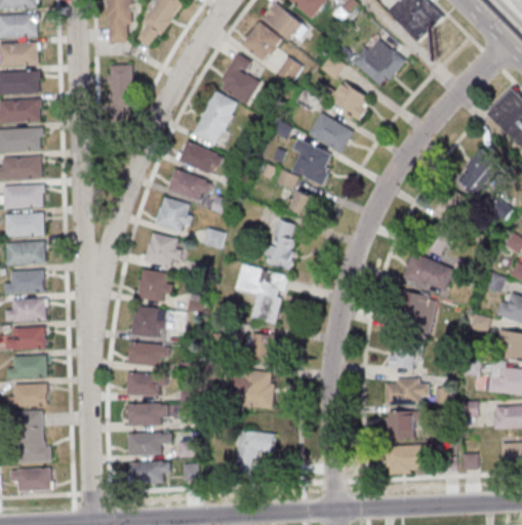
[(0,7),(37,8),(37,0),(0,0),(0,7)]
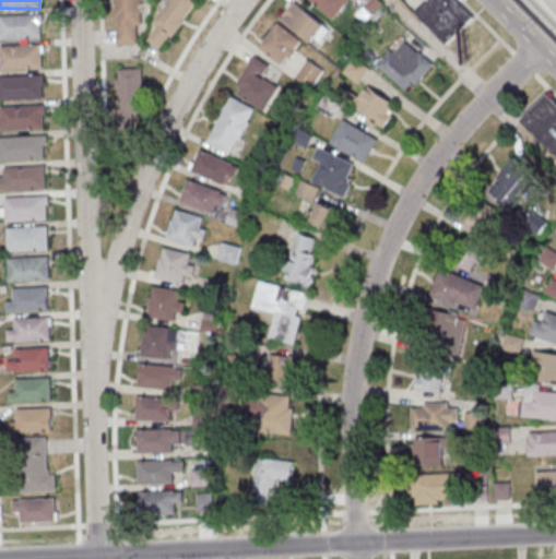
[(113,0),(114,45),(139,45),(138,0),(113,0)]
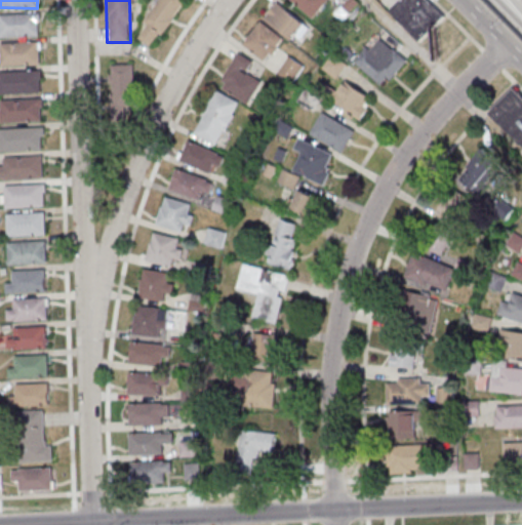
[(182,0),(157,0),(134,37),(152,48),(182,0)]
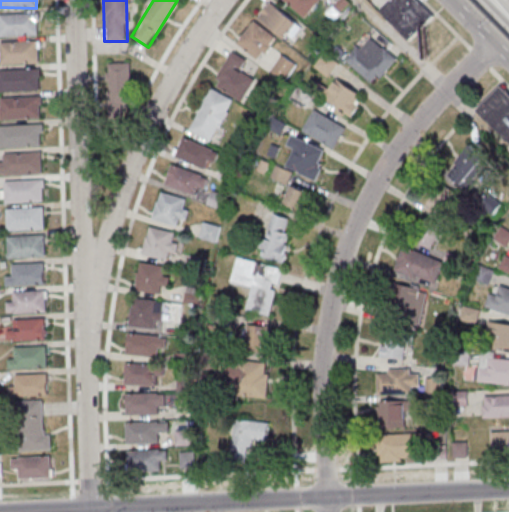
[(281,0),(303,18),(318,0),(281,0)]
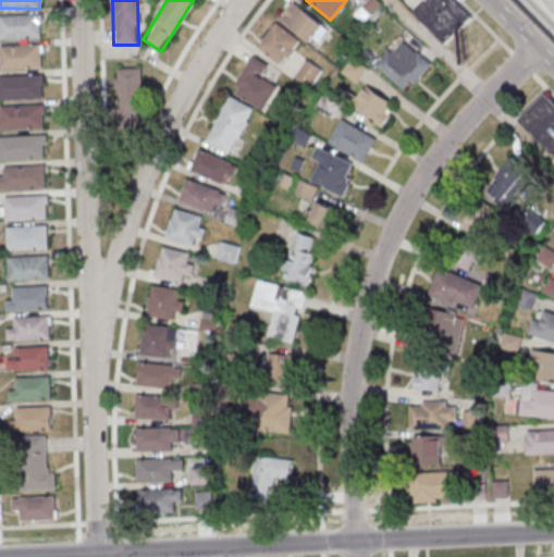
[(470,17),(453,0),(416,0),(419,3),(410,12),(443,46),(470,17)]
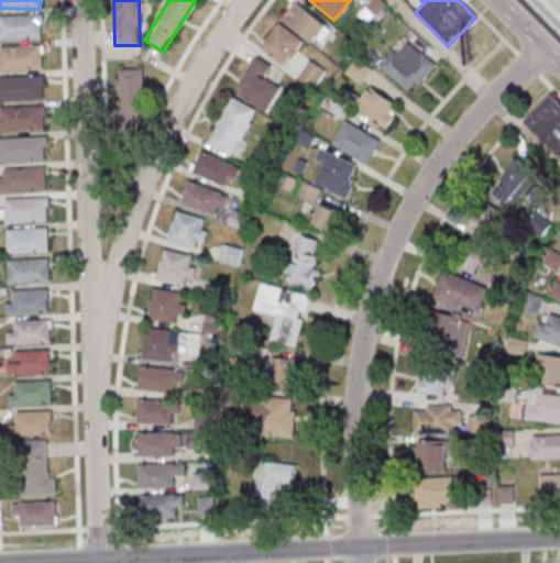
[(316,46),(329,30),(295,1),(281,18),(316,46)]
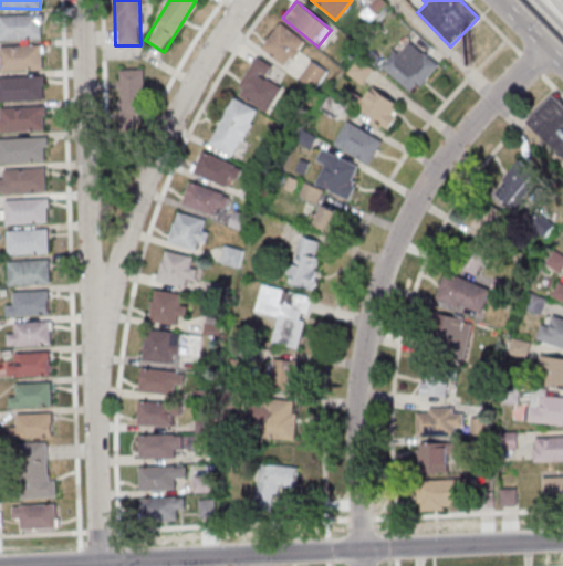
[(0,39),(40,39),(40,16),(0,16),(0,39)]
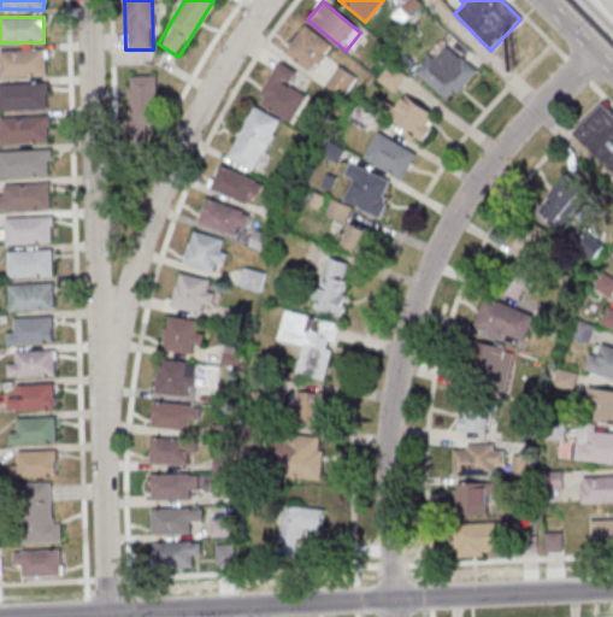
[(331,45),(302,25),(283,54),(312,74),(331,45)]
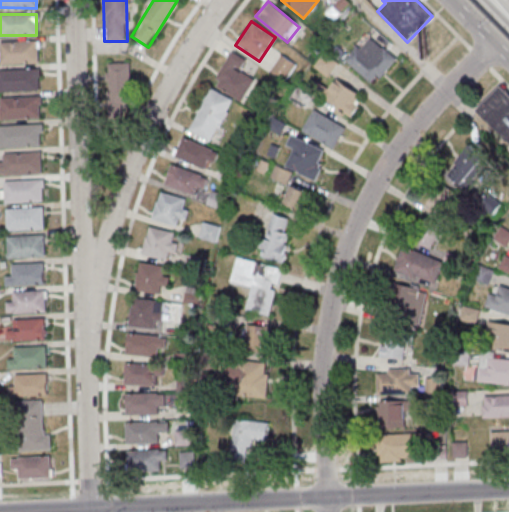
[(395,56),(365,34),(344,63),(374,85),(395,56)]
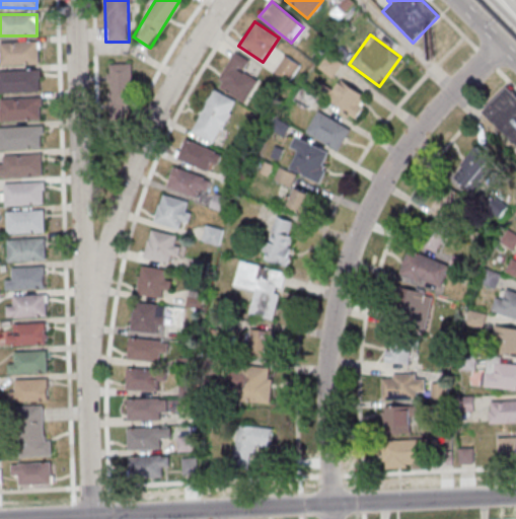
[(0,64),(38,64),(38,42),(0,42),(0,64)]
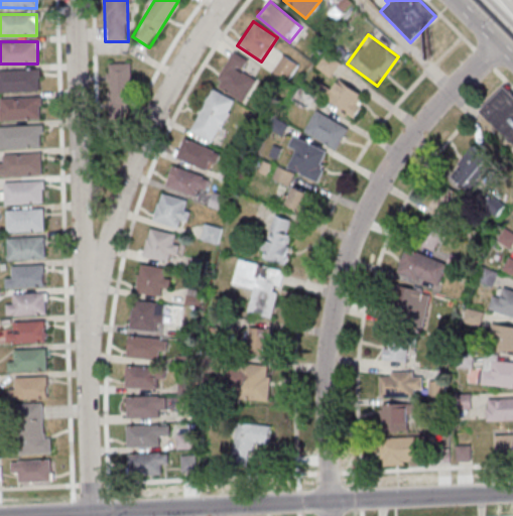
[(213,86),(243,103),(256,81),(242,73),(248,62),(232,53),(213,86)]
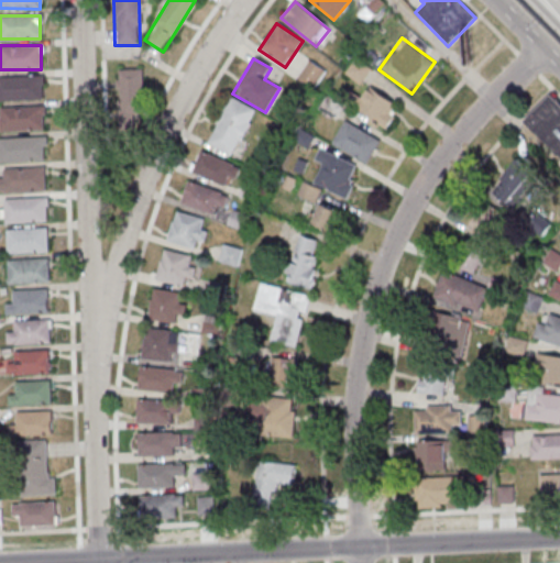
[(344,73),(359,83),(368,69),(353,61),(344,73)]
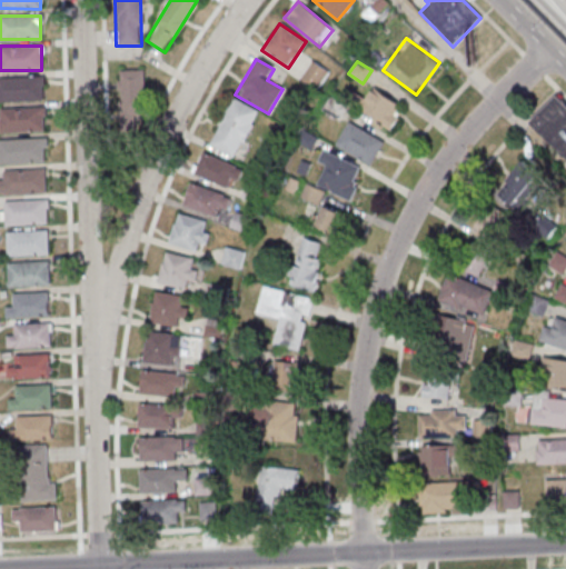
[(300,79),(314,89),(326,73),(313,63),(300,79)]
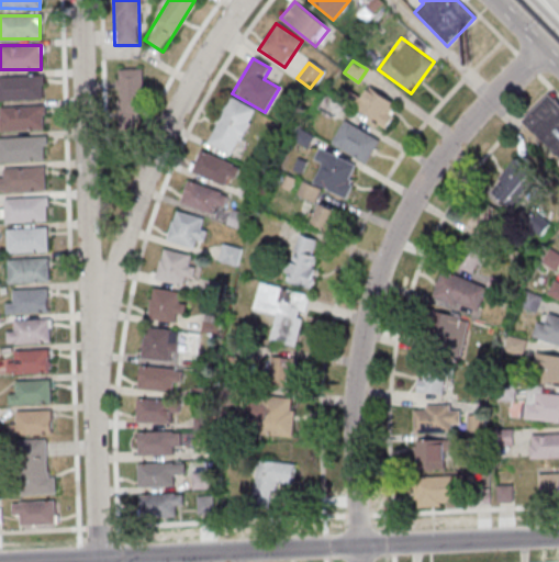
[(116,127),(131,127),(131,115),(144,115),(143,69),(115,70),(116,127)]
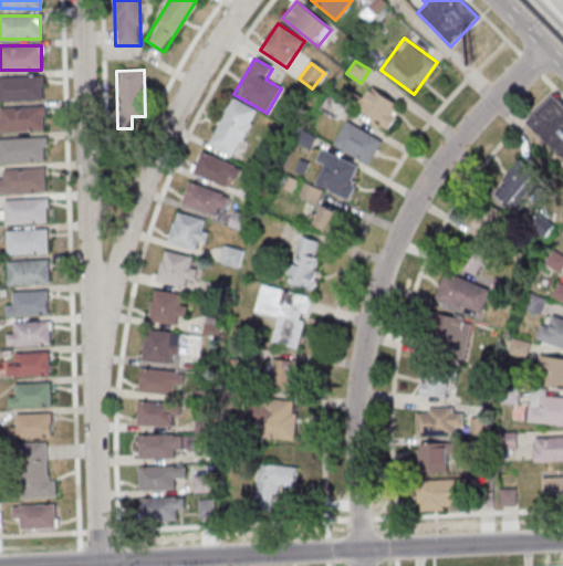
[(0,100),(42,100),(42,76),(0,76),(0,100)]
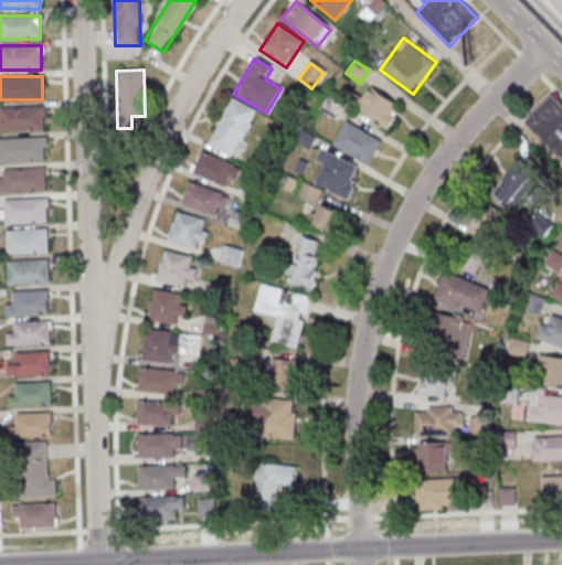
[(385,128),(400,107),(370,86),(356,106),(385,128)]
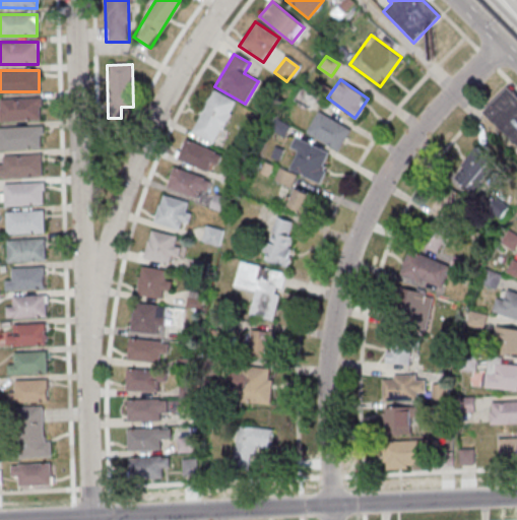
[(516,96),(508,87),(482,113),(516,148),(516,96)]
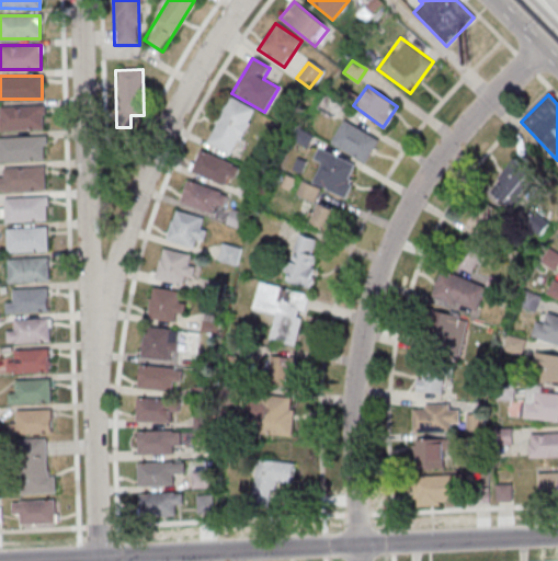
[(252,109),(226,96),(206,146),(232,157),(252,109)]
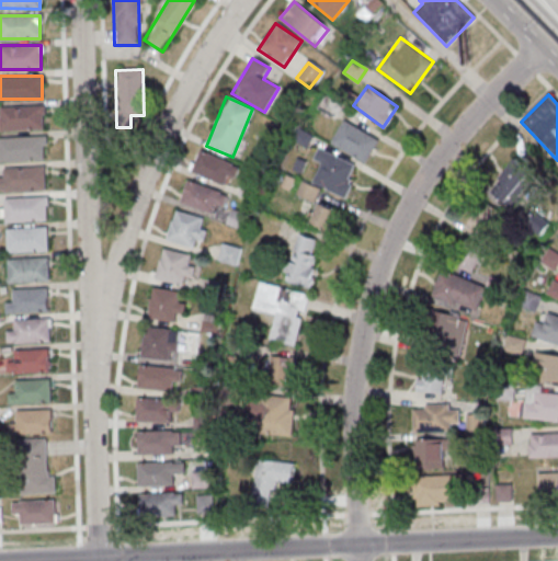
[(0,130),(44,130),(44,106),(0,106),(0,130)]
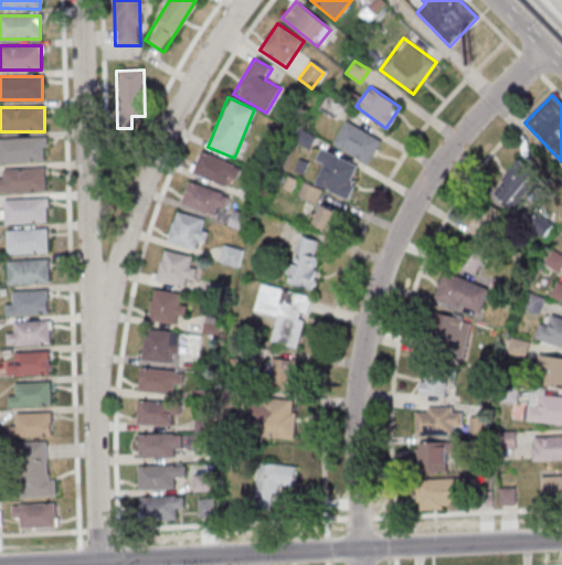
[(380,141),(345,120),(331,146),(367,166),(380,141)]
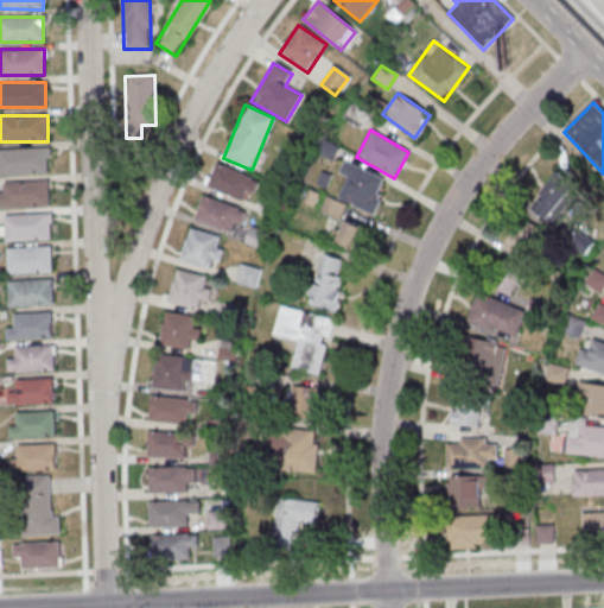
[(48,147),(0,150),(0,176),(49,173),(48,147)]
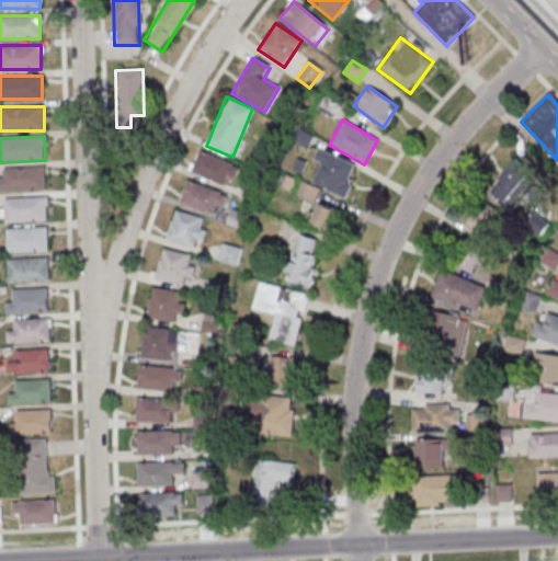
[(225,187),(234,165),(198,150),(190,172),(225,187)]
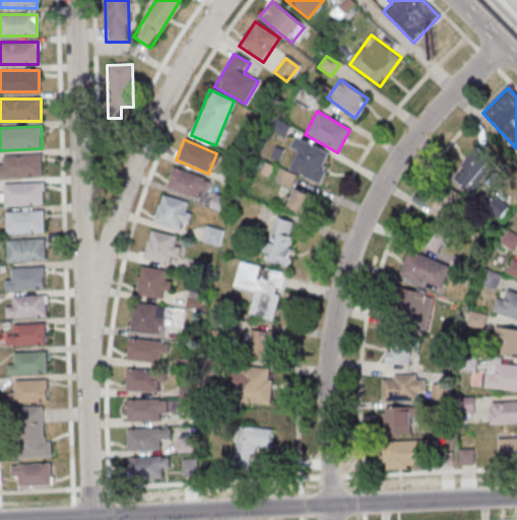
[(321,184),(330,157),(303,148),(294,175),(321,184)]
